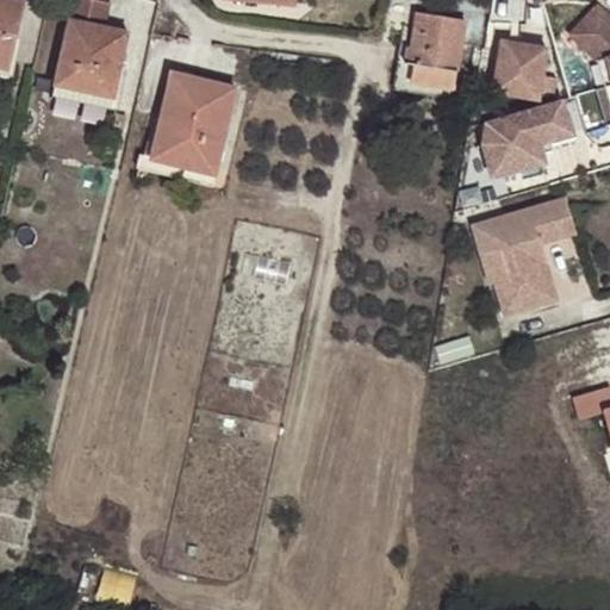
[(0,0),(0,69),(7,72),(24,2),(14,0),(0,0)]
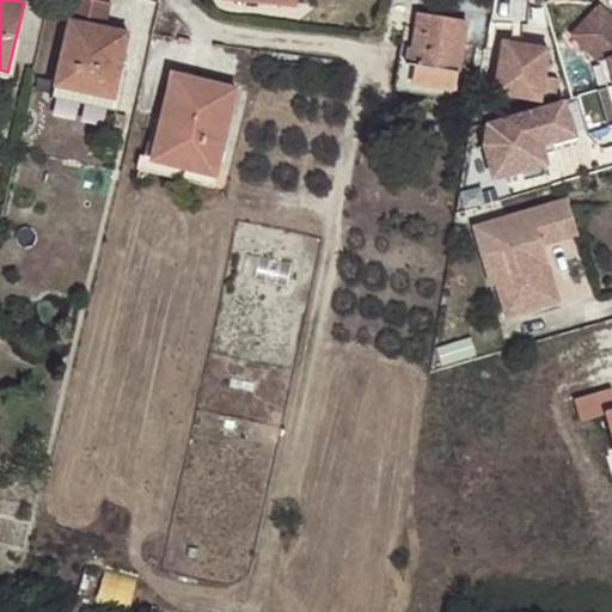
[(110,110),(128,34),(105,29),(110,4),(95,0),(73,0),(51,97),(110,110)]
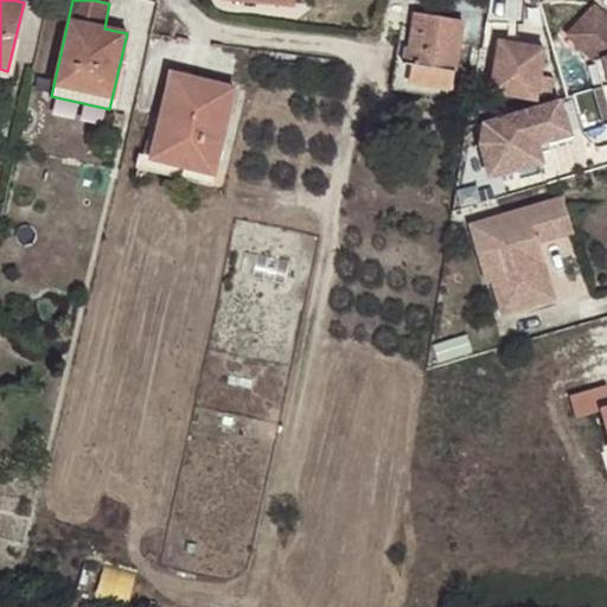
[(606,14),(598,5),(569,32),(595,59),(595,61),(604,58),(606,72),(606,14)]
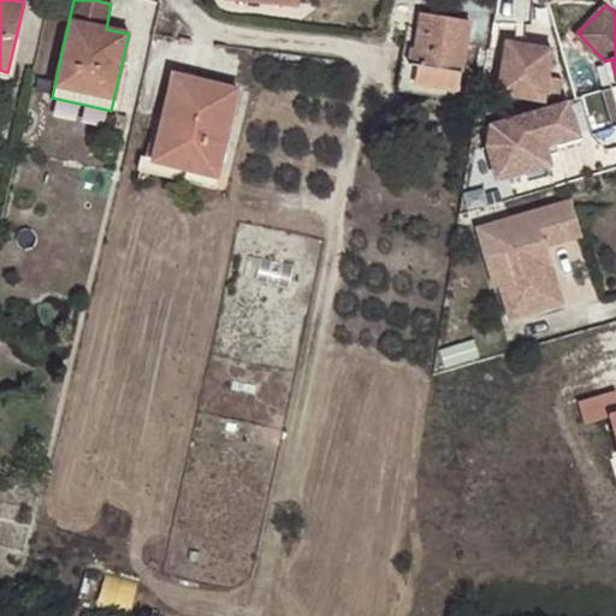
[(458,99),(469,21),(420,12),(416,36),(406,35),(398,92),(458,99)]
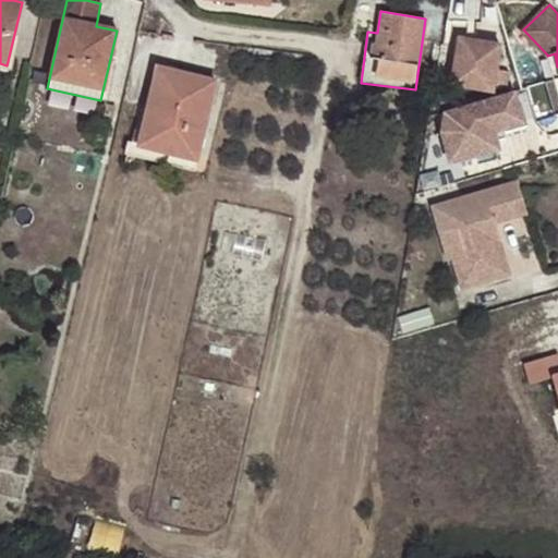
[(498,38),(458,32),(449,80),(489,86),(498,38)]
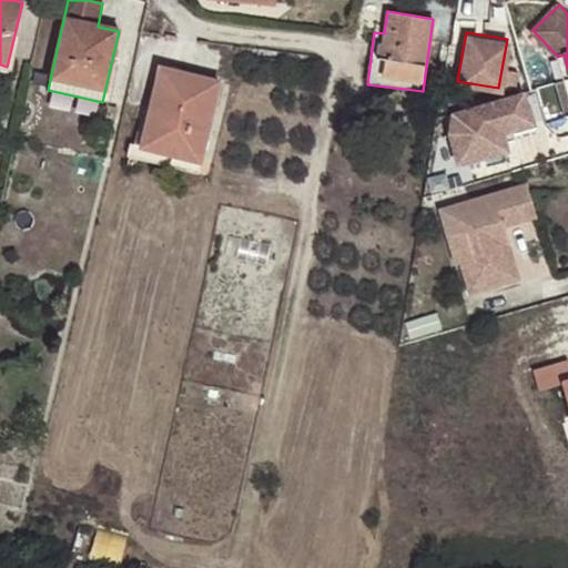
[(564,81),(567,79),(567,68),(565,54),(557,57),(564,81)]
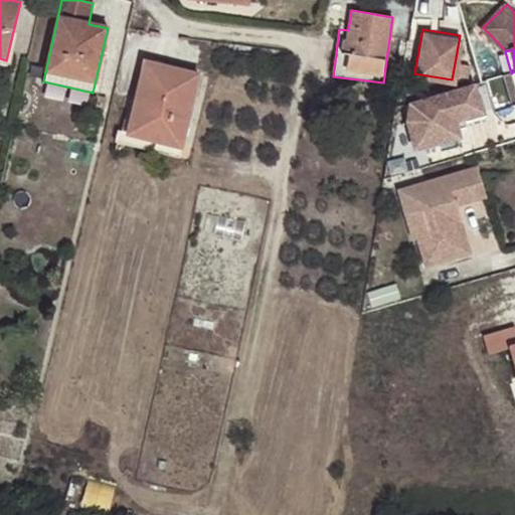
[(157,138),(183,144),(200,73),(144,60),(128,132),(127,135),(156,142),(157,138)]
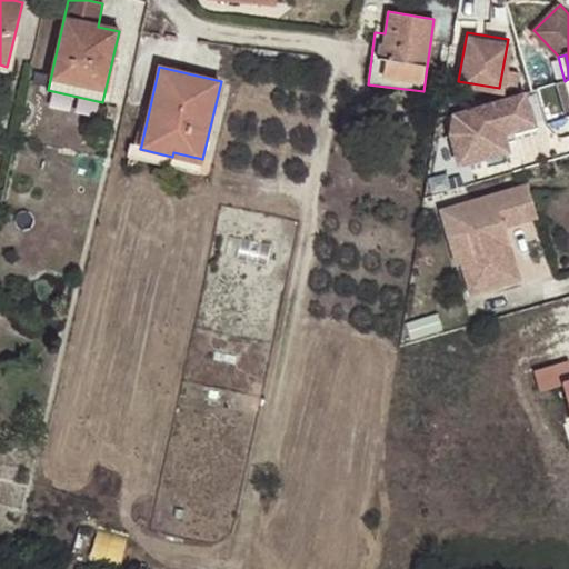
[(527,82),(445,108),(442,122),(456,163),(510,146),(506,132),(538,121),(527,82)]
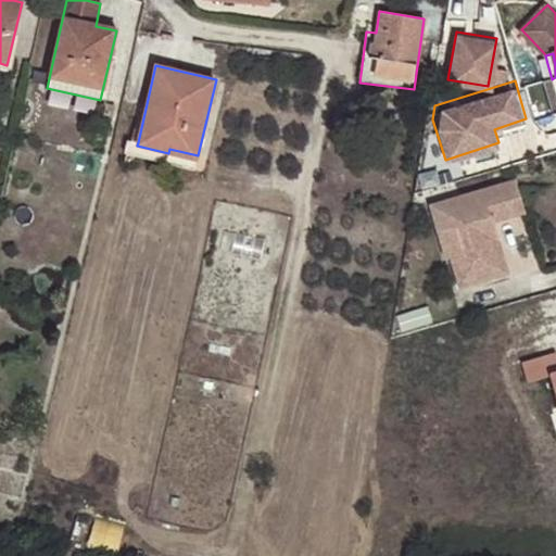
[(113,117),(116,106),(105,103),(103,114),(113,117)]
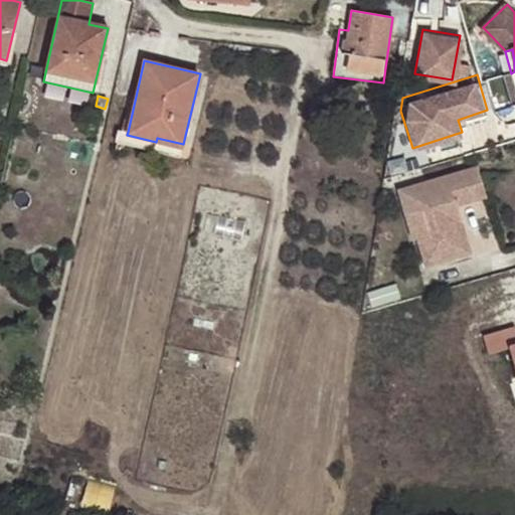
[(179,158),(183,144),(157,138),(156,142),(127,135),(128,132),(118,130),(115,143),(118,143),(124,145),(179,158)]
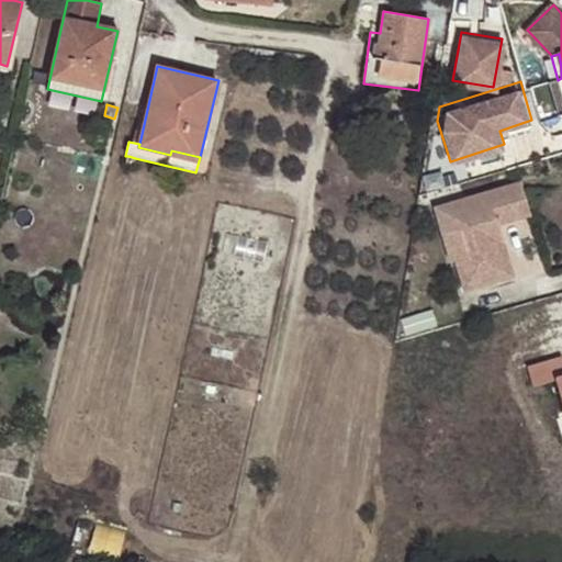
[(519,179),(433,203),(440,231),(456,227),(463,253),(468,251),(476,282),(509,273),(501,242),(495,243),(493,235),(498,233),(495,222),(528,213),(519,179)]
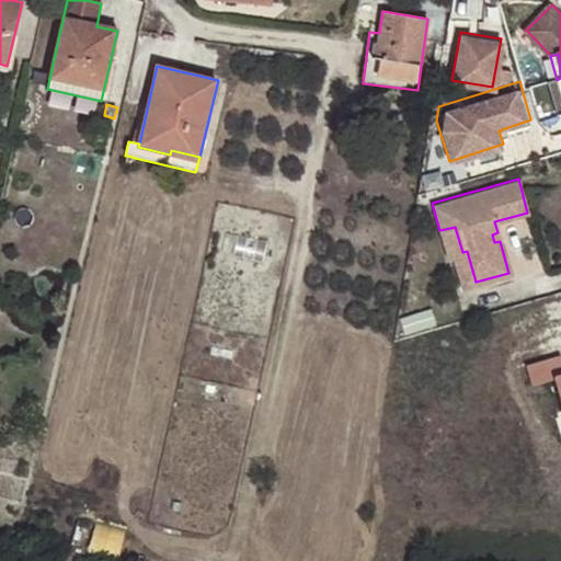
[(462,252),(455,227),(439,230),(446,258),(451,256),(460,286),(476,282),(467,251),(462,252)]
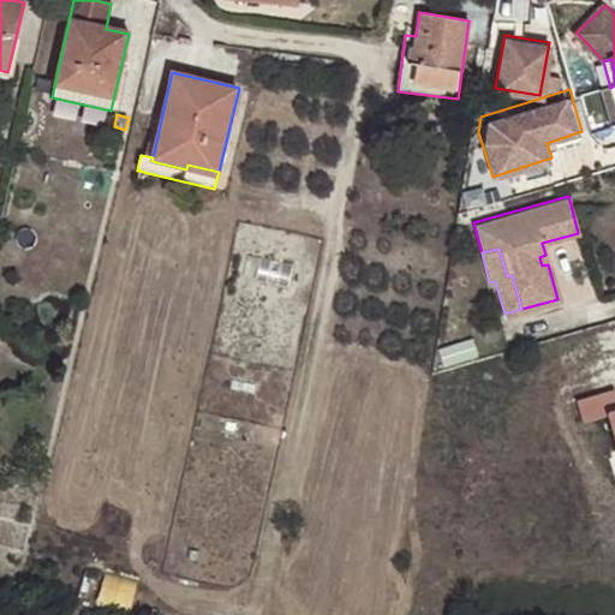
[(614,393),(614,387),(575,398),(581,418),(608,411),(614,434),(614,393)]
